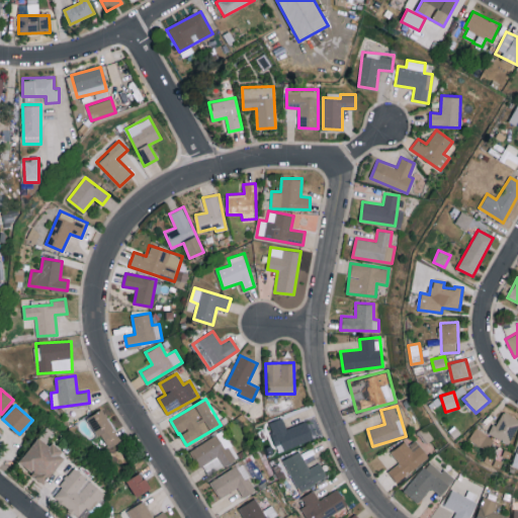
[(119,442),(104,409),(87,417),(96,437),(102,434),(108,447),(119,442)]
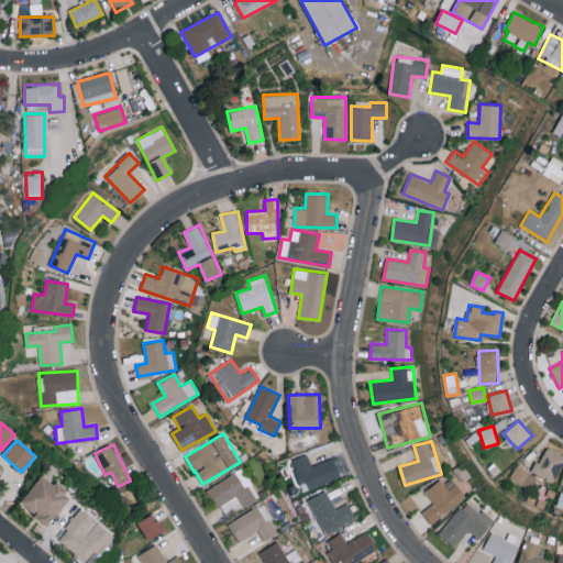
[(555,482),(562,463),(562,453),(544,445),(533,472),(555,482)]
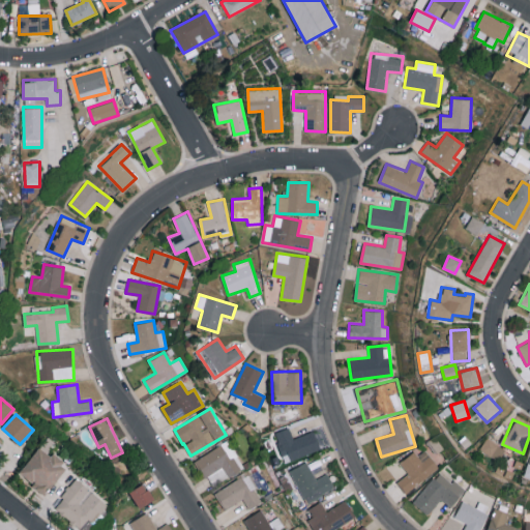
[(320,449),(313,431),(293,438),(289,428),(273,433),(285,463),(320,449)]
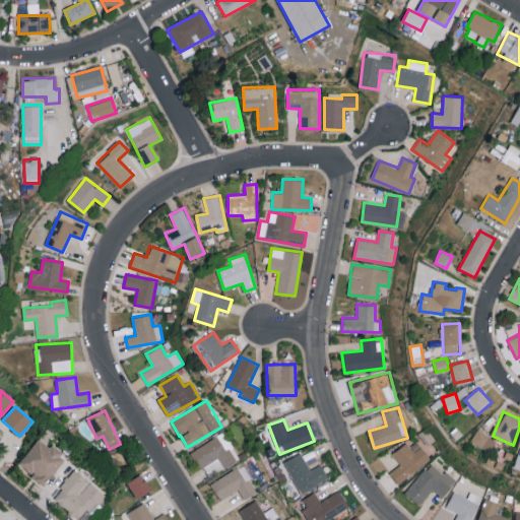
[(470,441),(489,451),(496,440),(477,429),(470,441)]
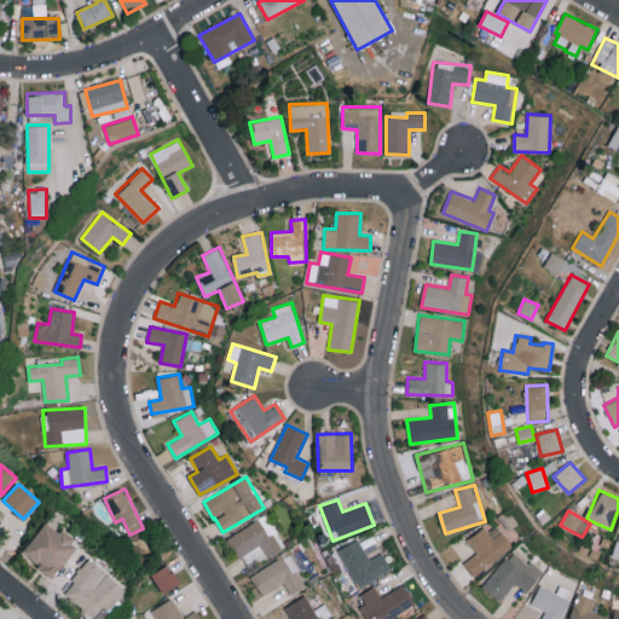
[(227,536),(246,567),(285,545),(267,514),(227,536)]
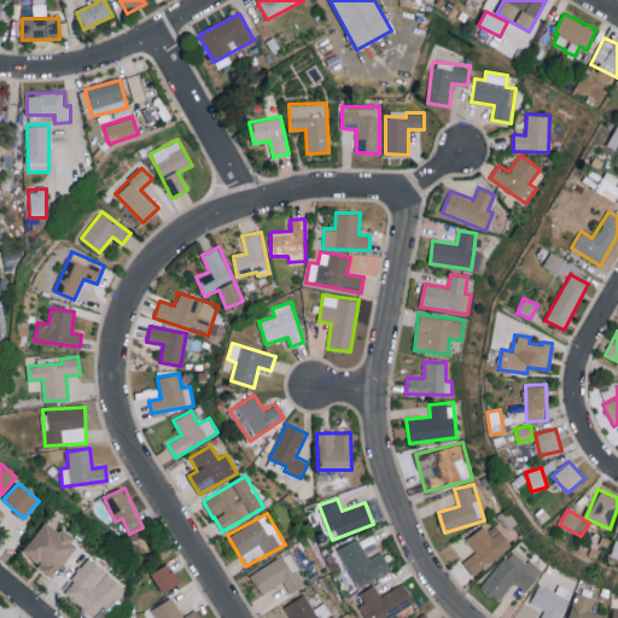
[(22,555),(54,576),(77,541),(44,520),(22,555)]
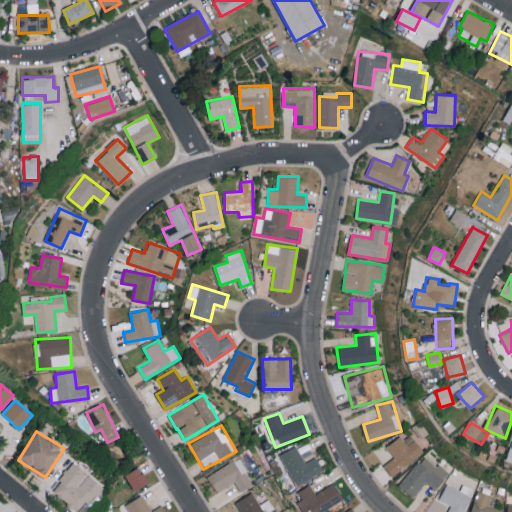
[(387,448),(394,457),(383,466),(392,477),(424,451),(408,431),(387,448)]
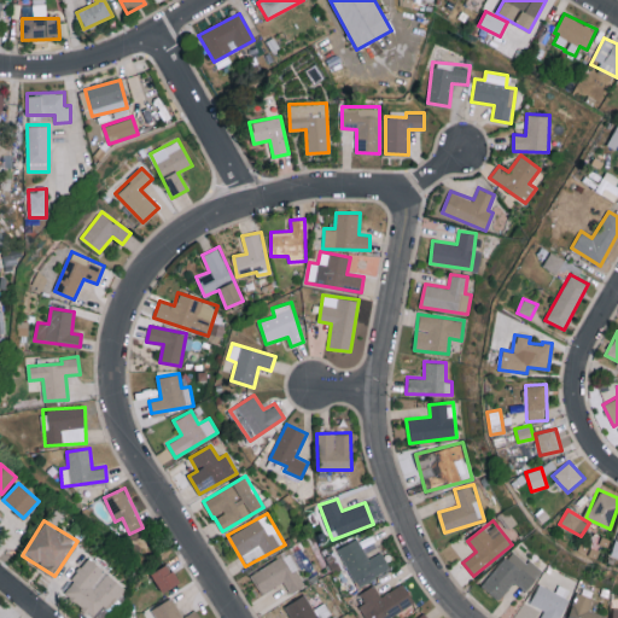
[(368,559),(359,538),(338,548),(356,587),(390,570),(383,553),(368,559)]
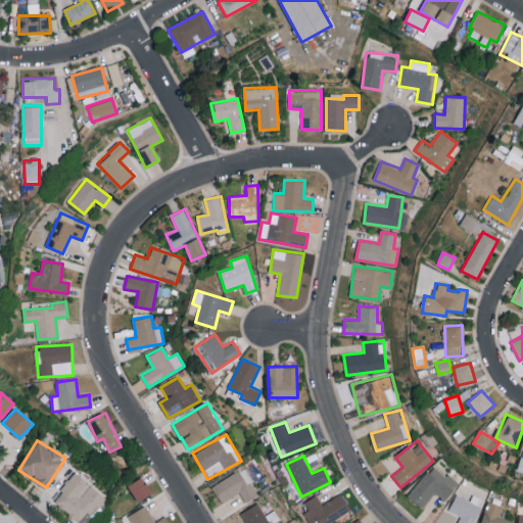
[(445,500),(459,484),(434,464),(408,495),(423,507),(435,492),(445,500)]
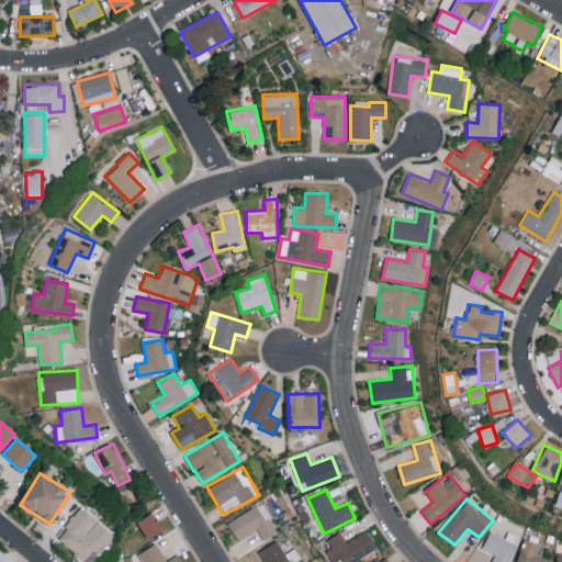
[(237,540),(258,529),(263,540),(278,531),(262,503),(227,521),(237,540)]
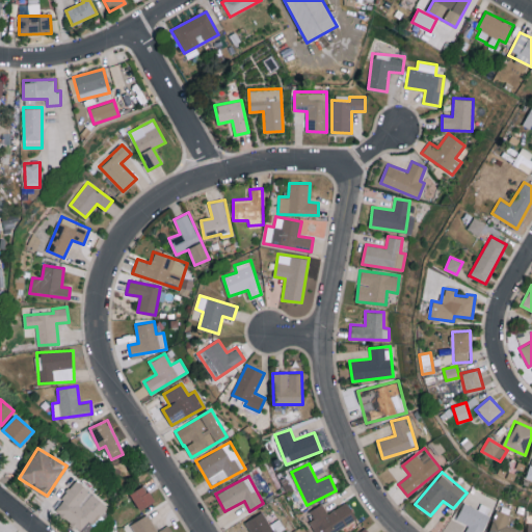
[(107,505),(75,481),(53,509),(81,530),(88,520),(94,524),(107,505)]
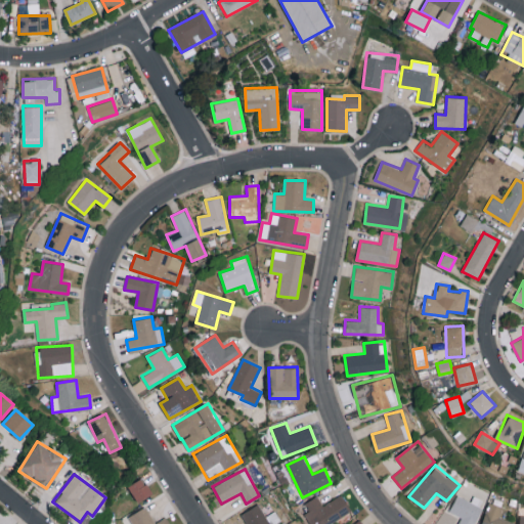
[(151,494),(141,477),(128,485),(137,503),(151,494)]
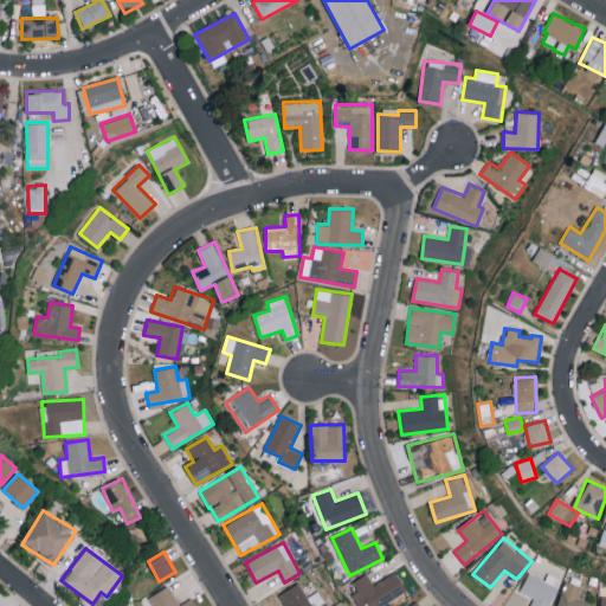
[(374,584),(367,573),(352,581),(358,591),(352,594),(358,605),(382,605),(407,592),(395,572),(374,584)]
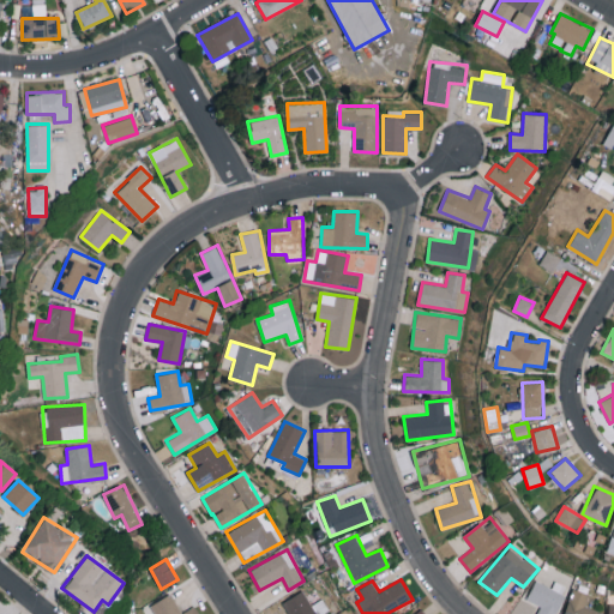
[(552,588),(535,579),(527,600),(540,606),(535,613),(554,613),(569,587),(555,581),(552,588)]
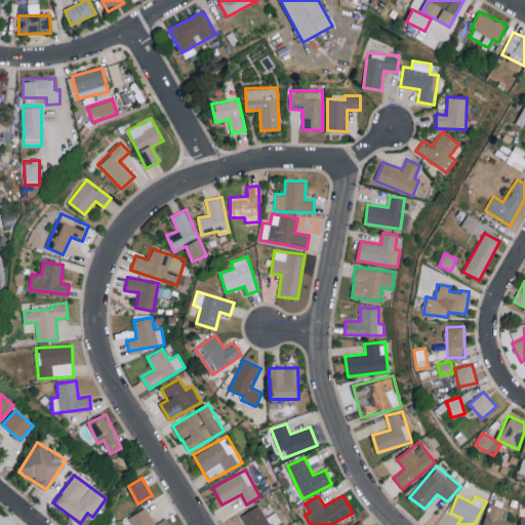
[(481,524),(515,524),(516,523),(500,518),(505,508),(489,502),(481,524)]
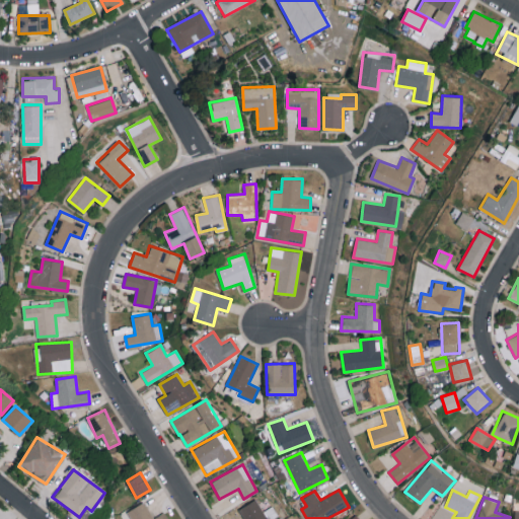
[(270,518),(256,498),(238,510),(244,518),(270,518)]
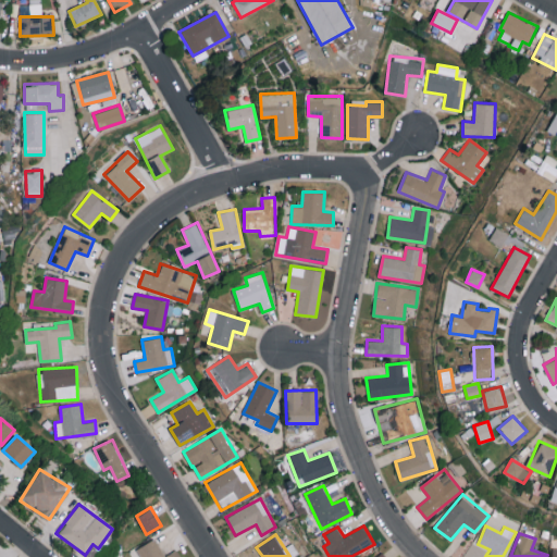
[(137,547),(141,556),(182,556),(178,549),(163,556),(156,539),(137,547)]
